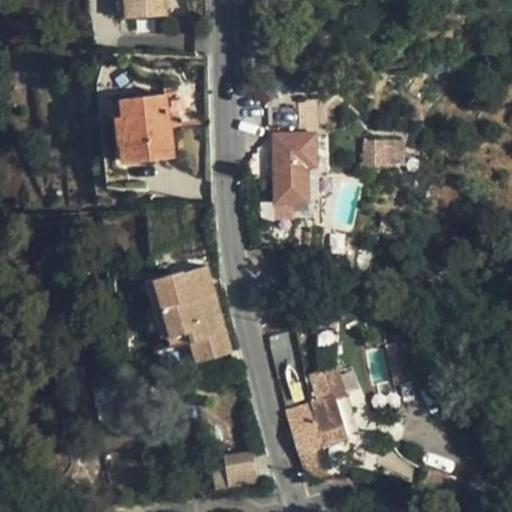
[(122,0),(123,16),(168,15),(167,0),(122,0)]
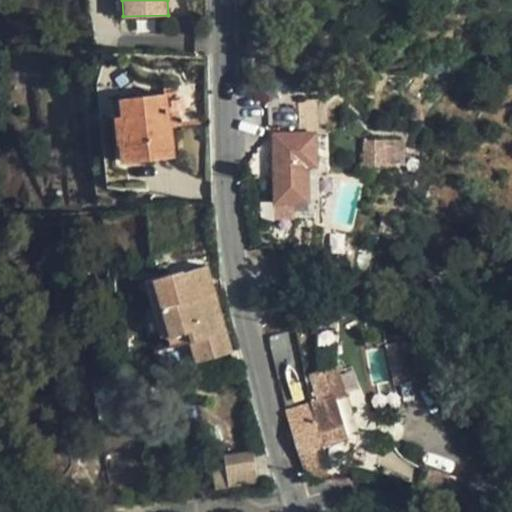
[(168,121),(165,93),(119,98),(120,115),(123,115),(126,142),(123,142),(125,161),(174,156),(170,121),(168,121)]
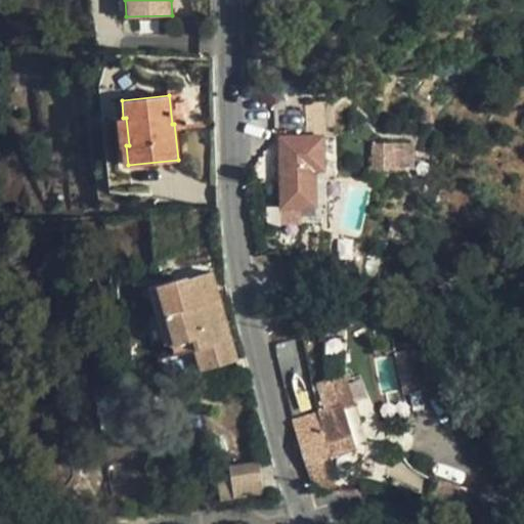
[(126,118),(123,118),(117,119),(120,146),(126,145),(129,145),(126,118)]
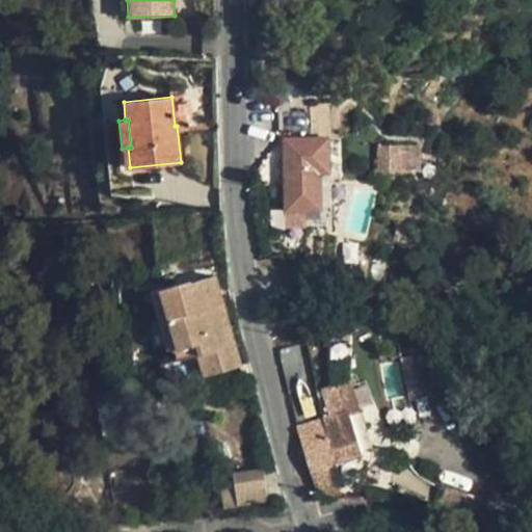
[(285,139),(287,211),(321,210),(320,173),(330,173),(329,137),(285,139)]
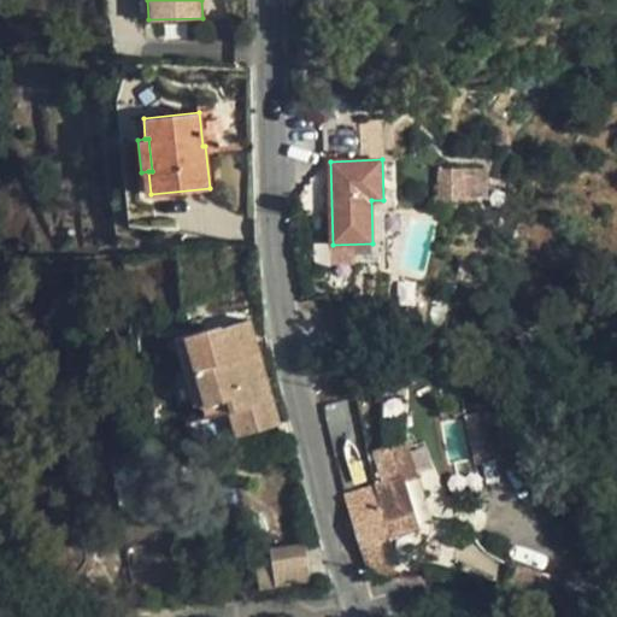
[(372,244),(333,245),(334,264),(380,262),(378,254),(386,254),(383,212),(395,212),(393,159),(382,159),(383,200),(371,200),(372,244)]
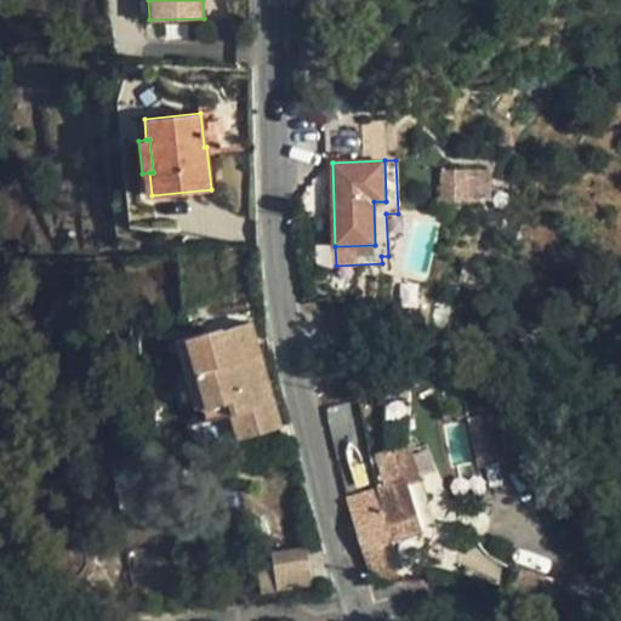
[(449,169),(425,170),(426,199),(450,199),(449,169)]
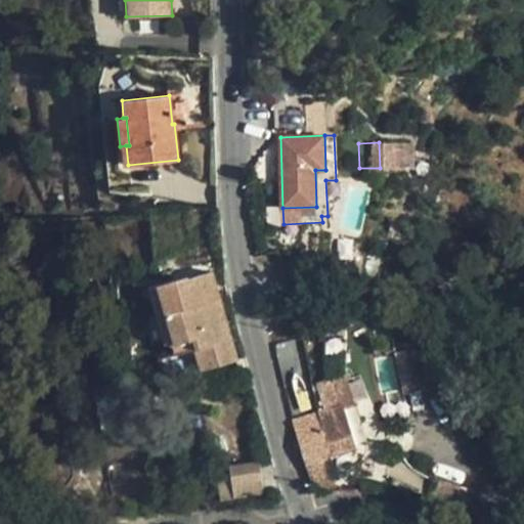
[(122,166),(128,165),(126,145),(120,146),(122,166)]
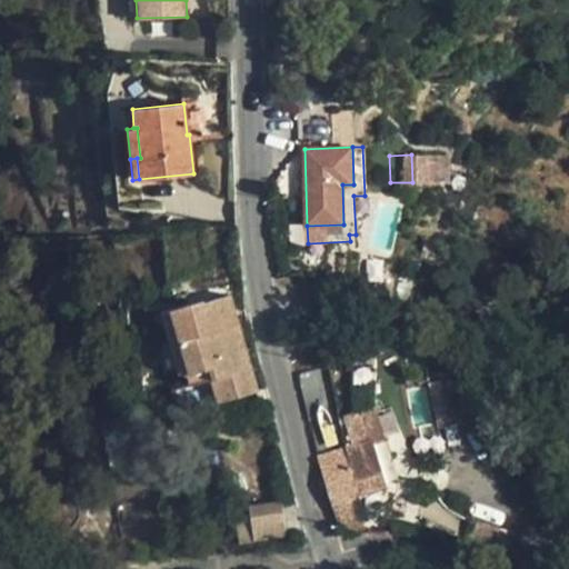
[(423,240),(408,238),(406,255),(421,257),(423,240)]
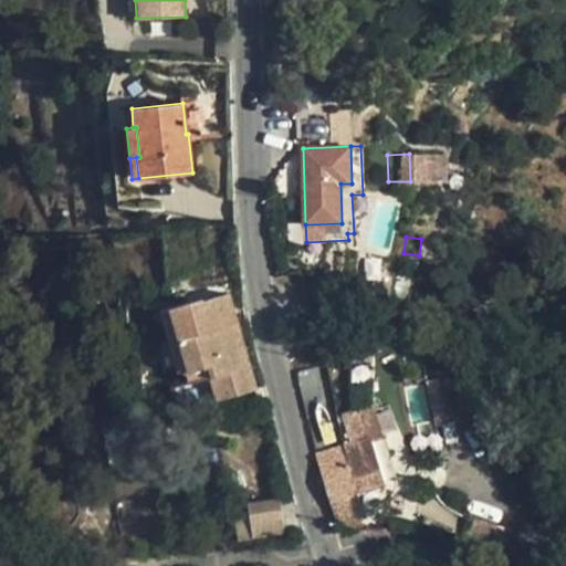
[(358,278),(358,305),(383,304),(381,278),(358,278)]
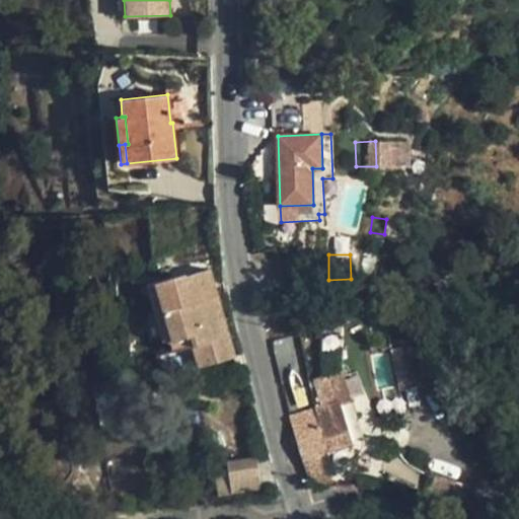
[(199,367),(234,357),(209,269),(149,286),(169,353),(193,346),(199,367)]
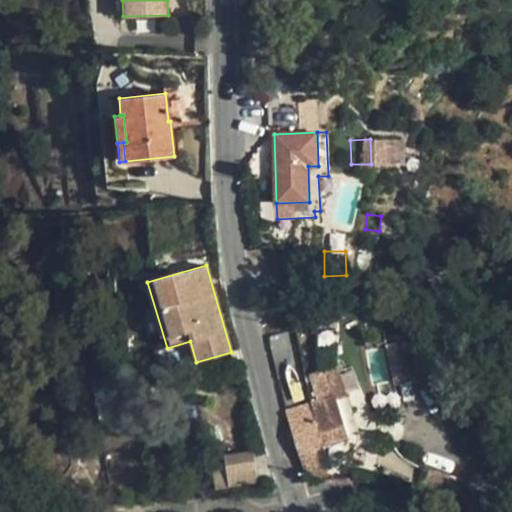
[(261,337),(281,332),(277,322),(259,326),(261,337)]
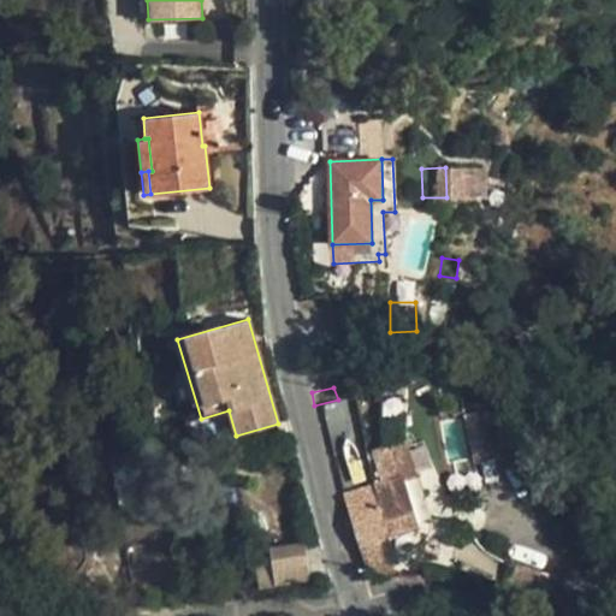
[(501,410),(468,419),(478,455),(510,446),(501,410)]
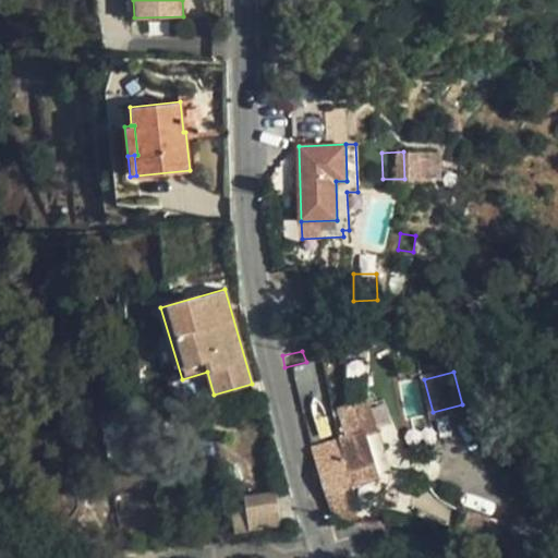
[(367,399),(337,409),(346,436),(334,439),(312,448),(331,513),(346,508),(355,505),(350,487),(381,477),(366,429),(376,426),(367,399)]
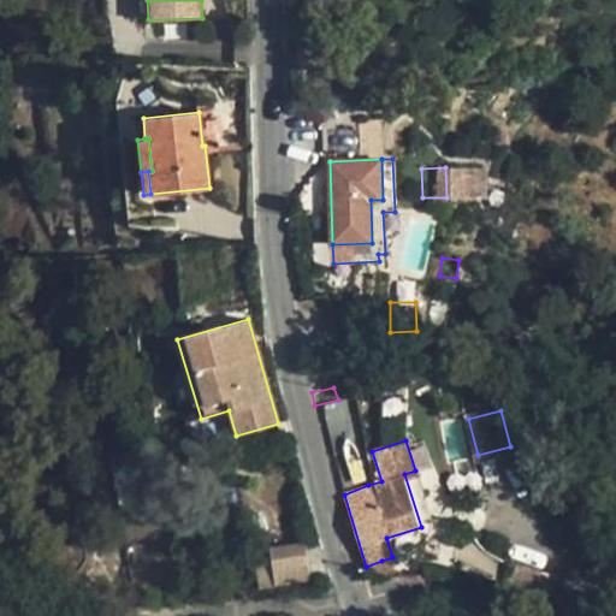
[(415,471),(404,474),(421,527),(432,523),(415,471)]
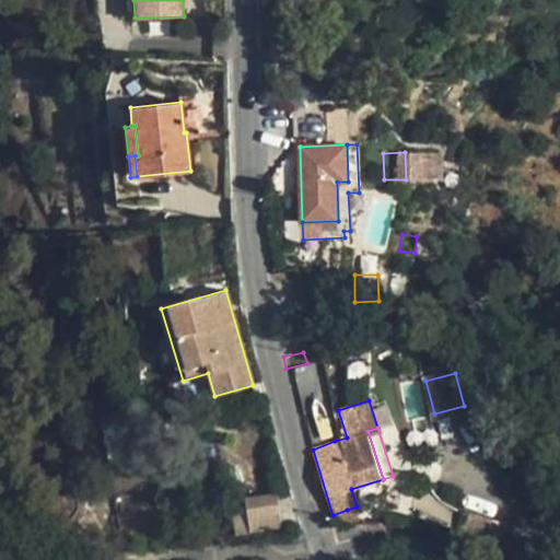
[(253,526),(286,521),(281,489),(248,493),(253,526)]
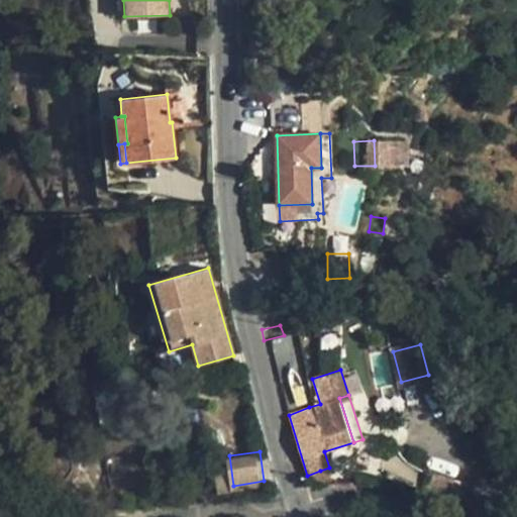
[(320,482),(323,482),(320,471),(307,476),(308,476),(311,478),(313,480),(320,482)]
